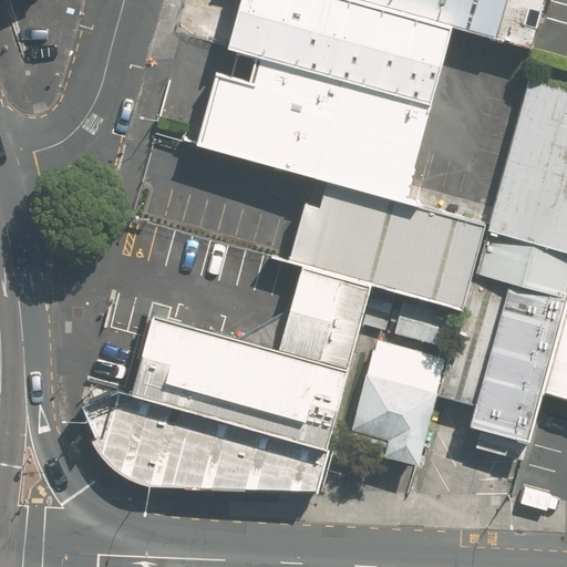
[(429,103),(450,26),(357,0),(238,0),(226,49),(257,57),(429,103)]
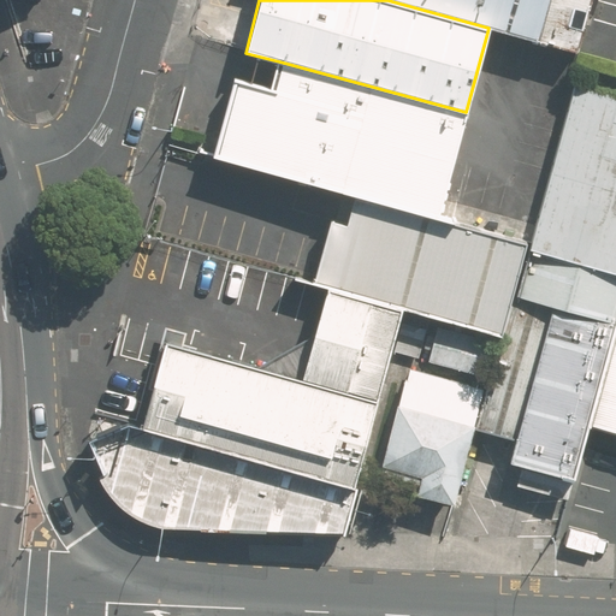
[(388,0),(489,28),(578,53),(591,0),(388,0)]
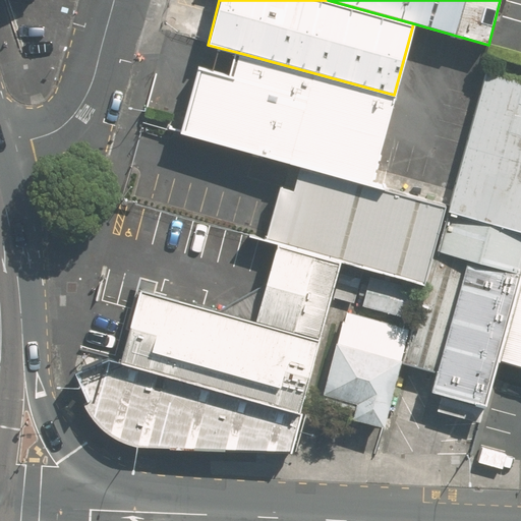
[(300,165),(370,183),(394,95),(236,52),(230,77),(199,69),(182,132),(300,165)]
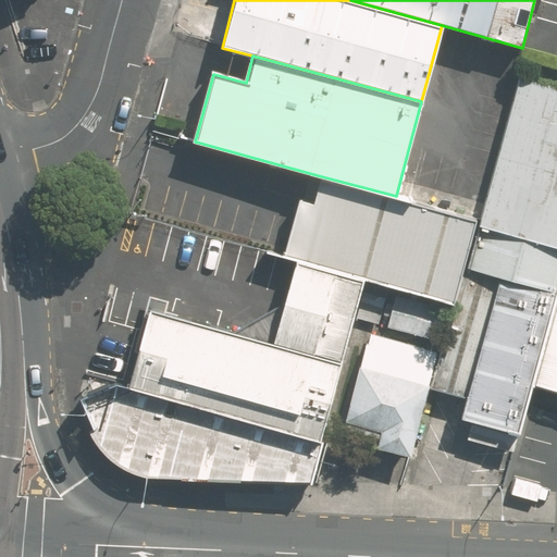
[(556,288),(556,83),(519,73),(432,391),(448,395),(465,399),(460,419),(515,434),(530,382),(556,288)]
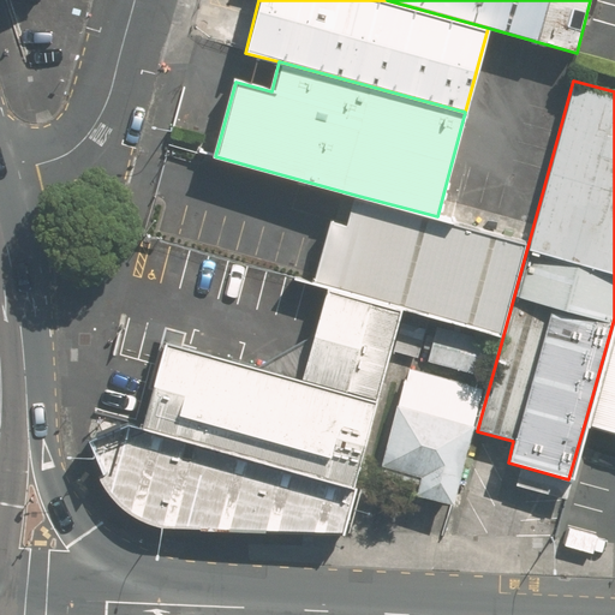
[(401,308),(499,332),(524,239),(437,216),(354,195),(346,224),(328,219),(311,284),(327,287),(401,308)]
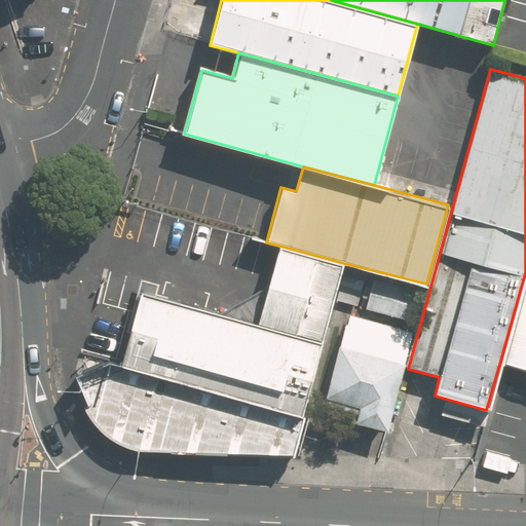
[(258,324),(140,292),(120,365),(303,413),(343,263),(279,246),(258,324)]
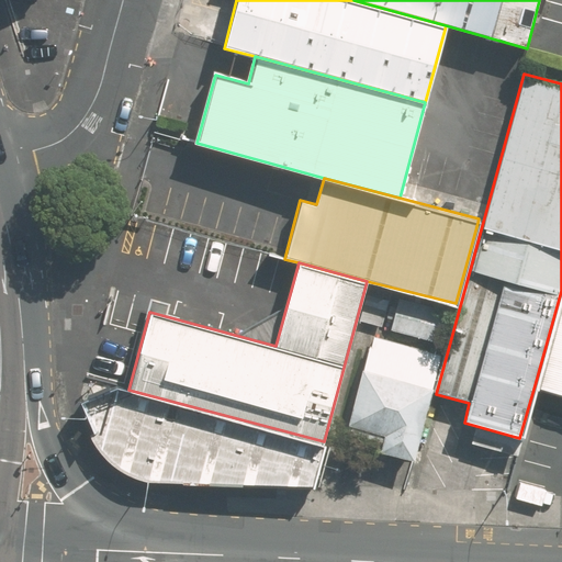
[(561,291),(535,385),(561,393),(561,291)]
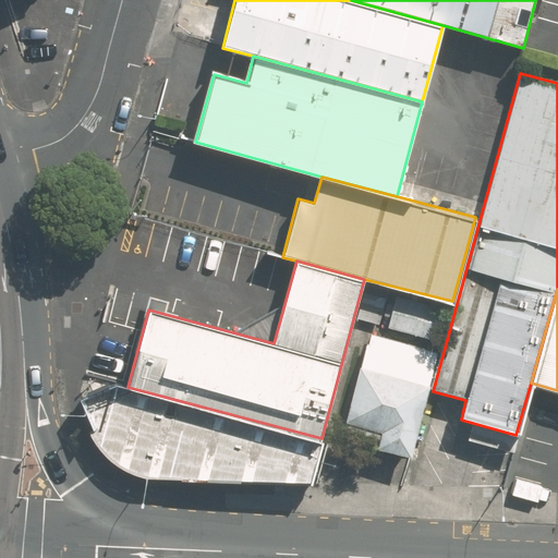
[(375,447),(405,456),(433,356),(368,339),(344,423),(379,432),(375,447)]
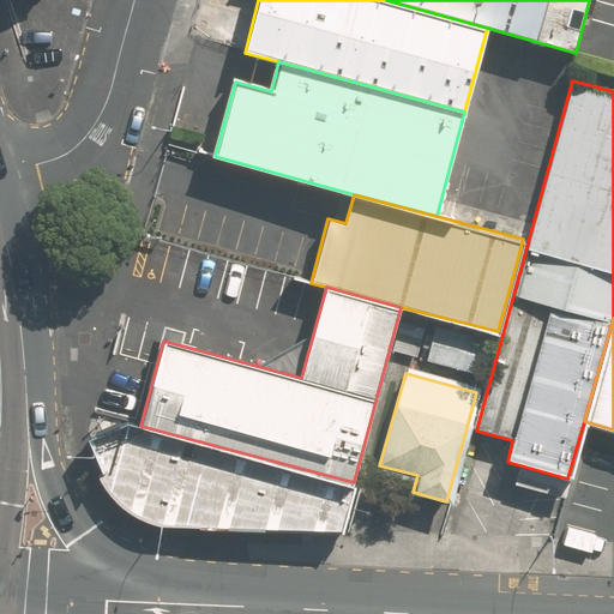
[(345,531),(354,482),(140,426),(133,422),(85,440),(106,470),(97,477),(114,500),(127,511),(145,519),(160,525),(345,531)]
